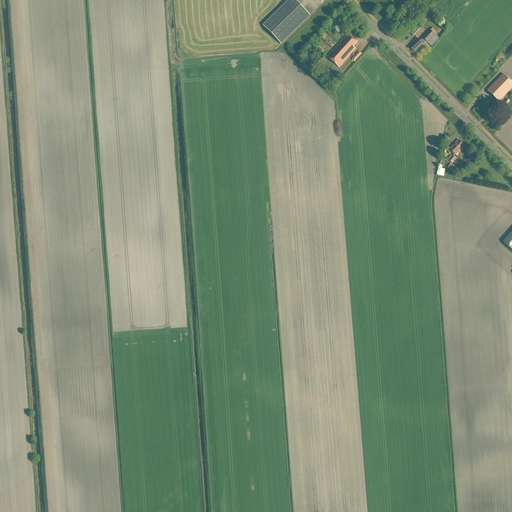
[(310,17),(293,0),(290,0),(263,26),(281,45),(310,17)]
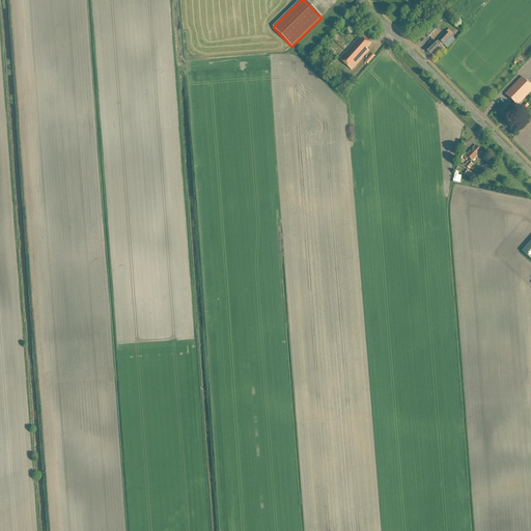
[(444,46),(451,37),(446,32),(439,40),(436,44),(434,42),(425,50),(430,55),(430,54),(432,56),(439,50),(437,48),(441,44),(444,46)]
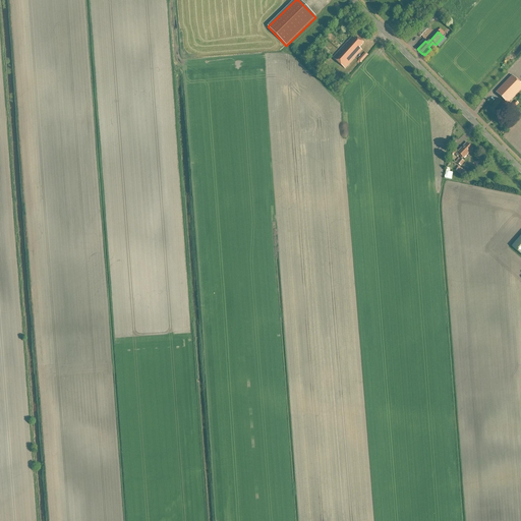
[(357,38),(356,39),(353,37),(348,43),(347,42),(333,59),(345,69),(362,51),(359,49),(363,44),(357,38)]
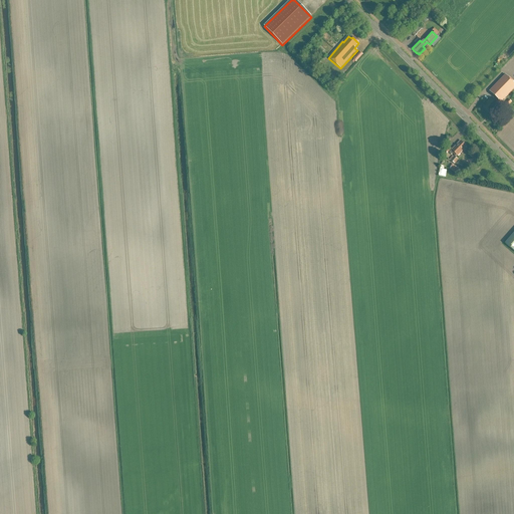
[(356,62),(362,54),(360,52),(353,59),(356,62)]
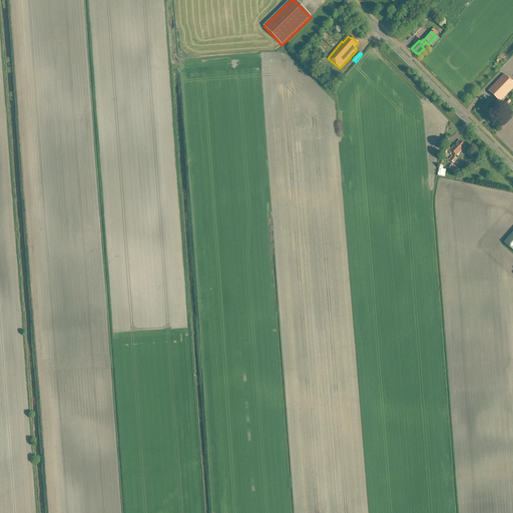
[(326,66),(321,62),(317,67),(322,71),(326,66)]
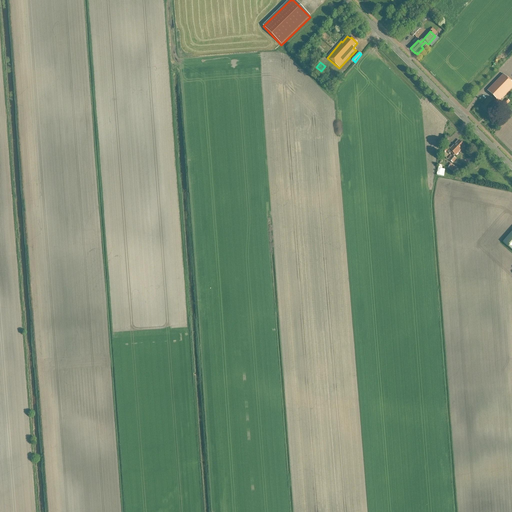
[(488,91),(499,103),(511,89),(511,82),(504,75),(488,91)]
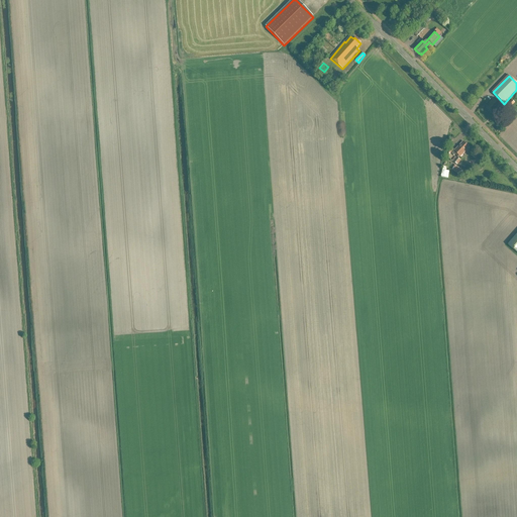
[(493,114),(502,106),(494,99),(491,102),(492,103),(487,108),(493,114)]
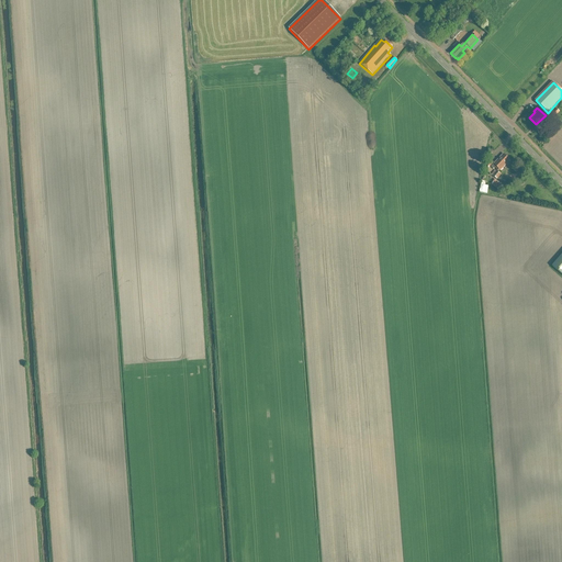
[(503,156),(491,168),(493,170),(496,167),(501,171),(509,163),(507,160),(508,159),(505,155),(503,157),(503,156)]
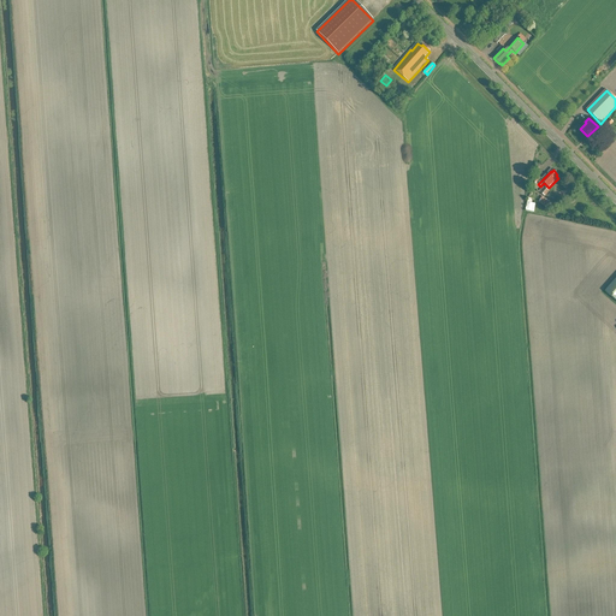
[(544,188),(543,188),(538,193),(545,197),(550,191),(544,188)]
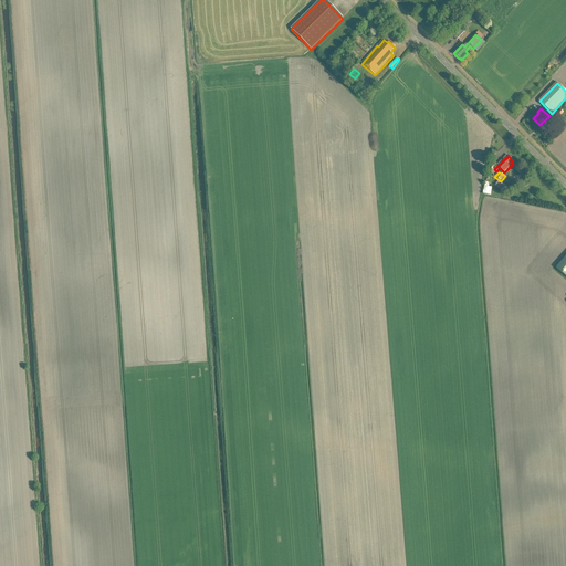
[(505,187),(499,181),(494,187),(502,191),(505,187)]
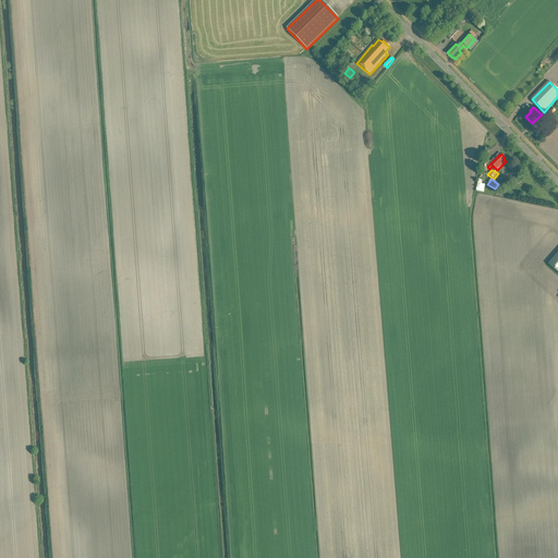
[(485,185),(477,184),(476,192),(484,193),(485,185)]
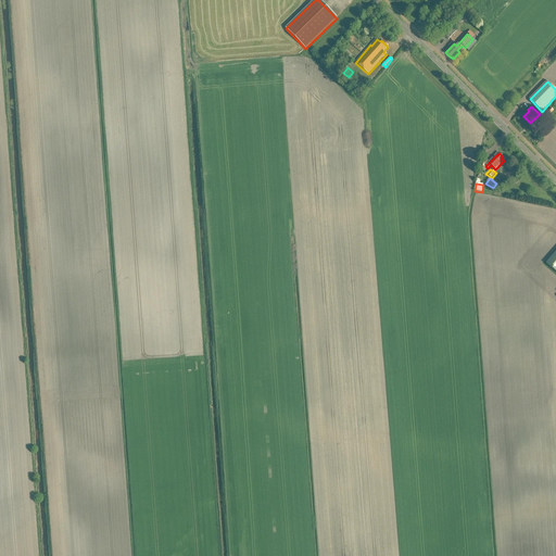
[(555,272),(555,252),(546,264),(555,272)]
